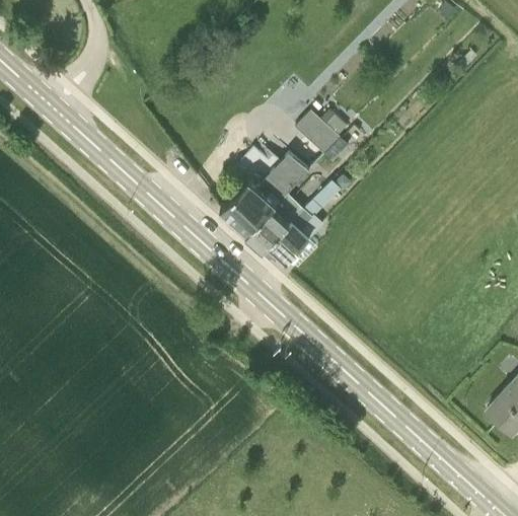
[(294,126),(323,154),(341,138),(338,135),(348,126),(328,108),(320,119),(311,109),(294,126)]
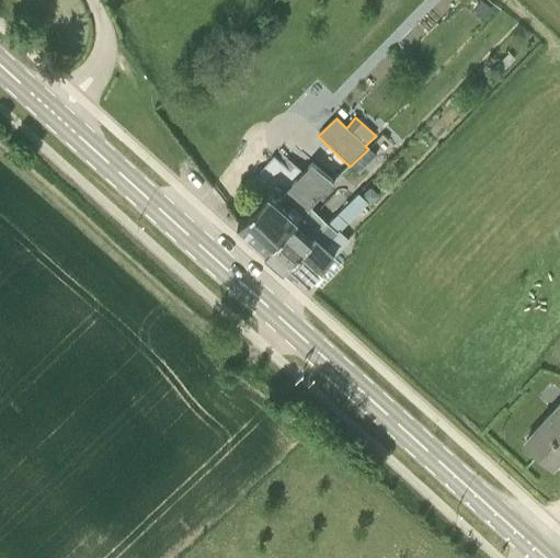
[(368,149),(350,167),(358,175),(376,157),(368,149)]
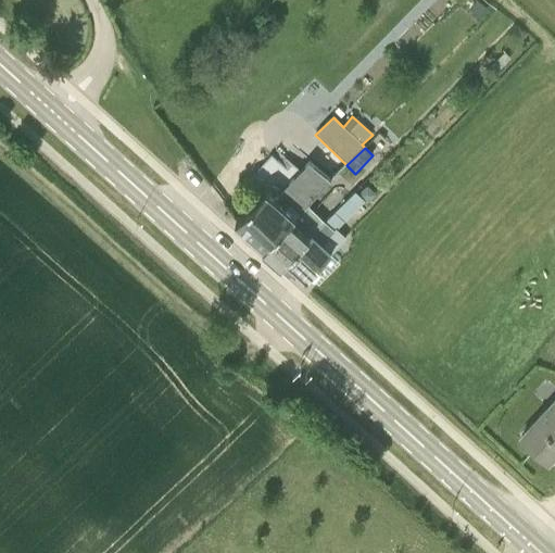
[(308,204),(310,205),(330,184),(312,165),(278,201),(266,189),(235,225),(263,250),(263,251),(308,204)]
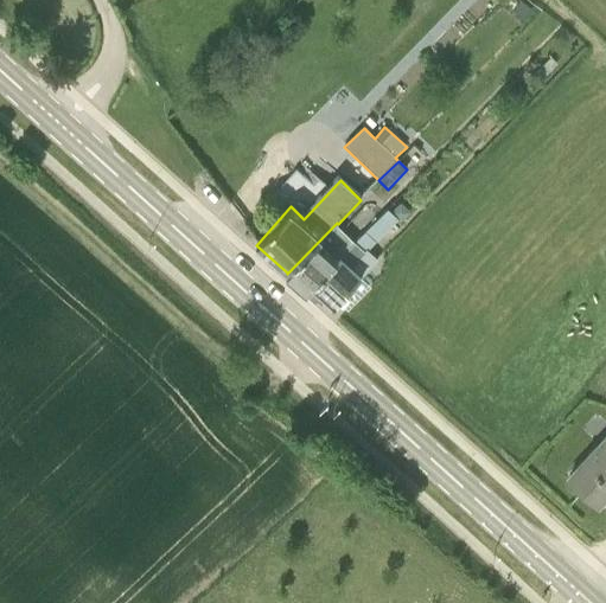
[(387,211),(356,242),(307,292),(313,296),(320,295),(323,294),(335,305),(351,288),(378,261),(369,249),(397,220),(387,211)]
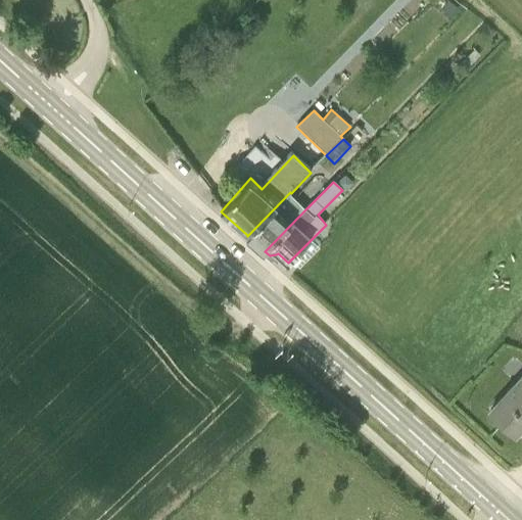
[(290,192),(247,236),(248,237),(249,236),(252,238),(251,239),(265,251),(306,208),(291,193),(290,192)]
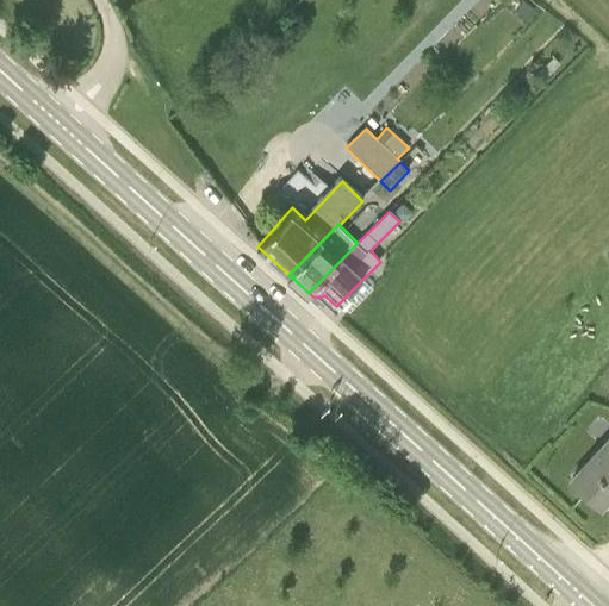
[(602,508),(608,500),(608,439),(571,480),(602,508)]
